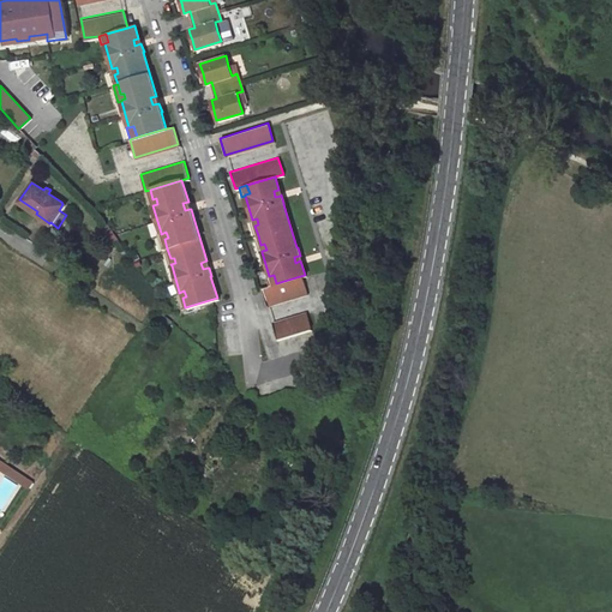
[(63,199),(51,190),(48,193),(61,202),(63,199)]
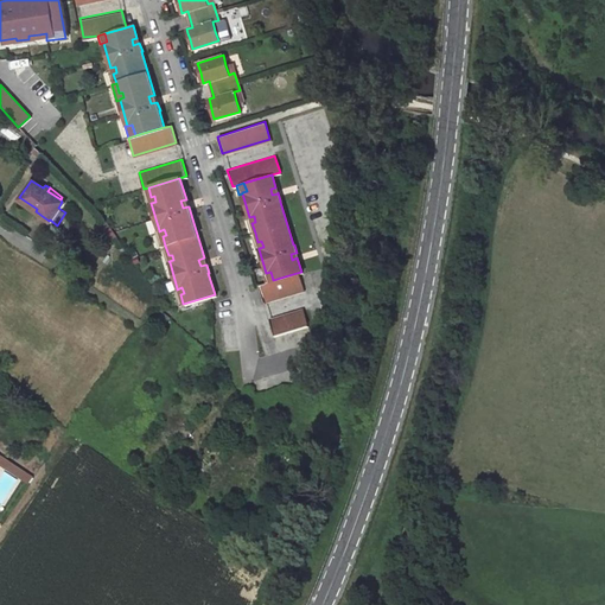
[(148,188),(144,189),(148,204),(151,203),(155,202),(154,196),(151,197),(148,188)]
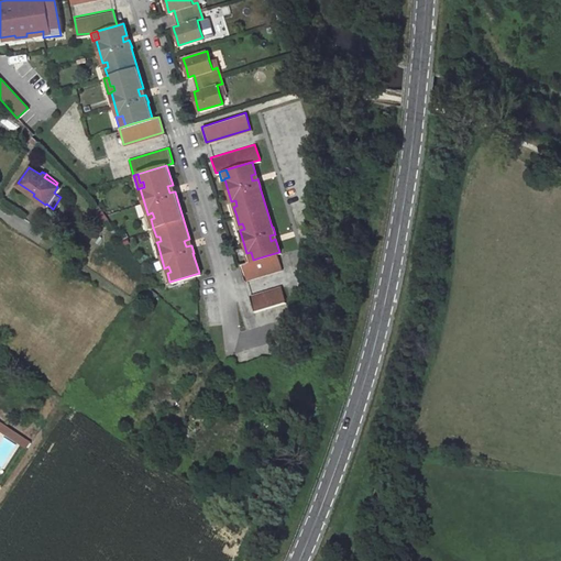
[(34,194),(18,183),(17,185),(33,196),(34,194)]
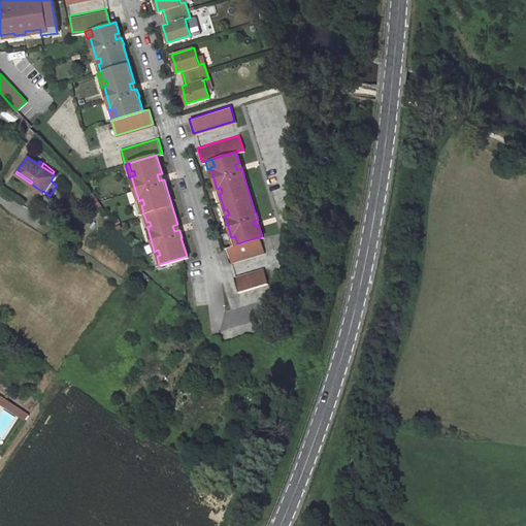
[(217,189),(214,190),(218,203),(222,202),(219,194),(222,193),(221,188),(217,189)]
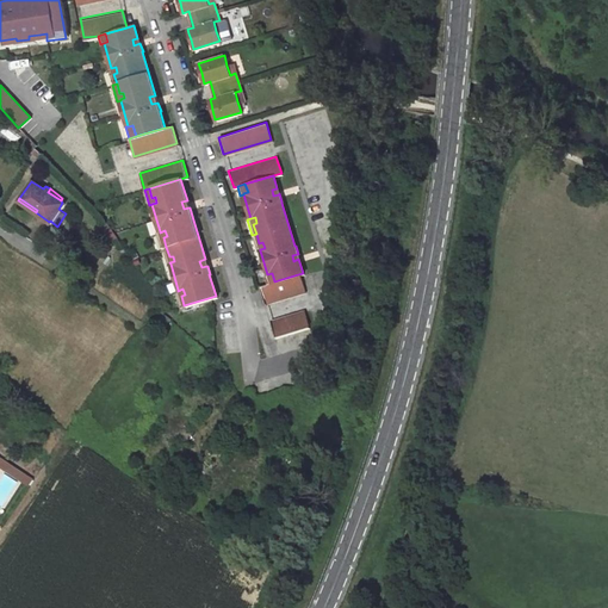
[(105,221),(98,227),(105,237),(113,233),(105,221)]
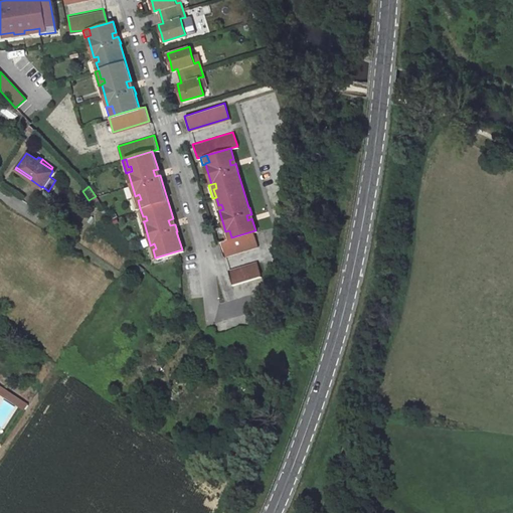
[(135,195),(133,196),(137,209),(140,208),(138,200),(141,199),(139,194),(135,196),(135,195)]
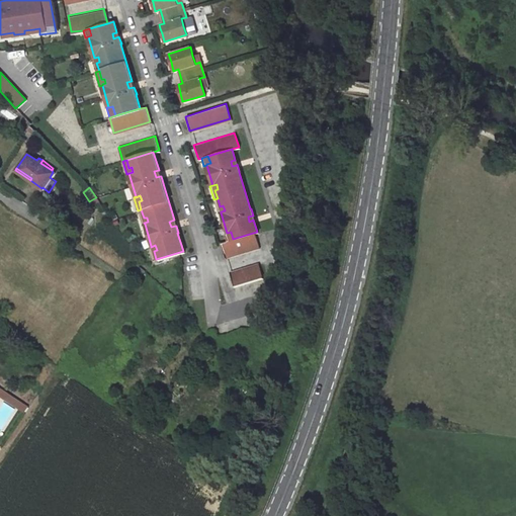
[(218,198),(213,199),(218,212),(221,212),(221,211),(225,210),(223,205),(220,206),(218,198)]
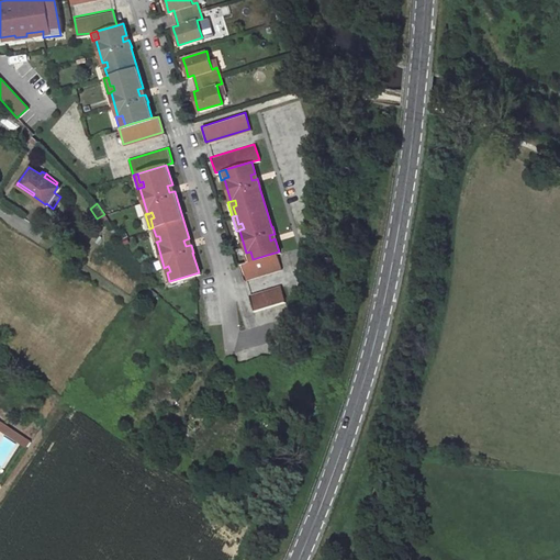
[(153,227),(149,228),(154,244),(157,243),(156,242),(160,241),(159,236),(156,236),(153,227)]
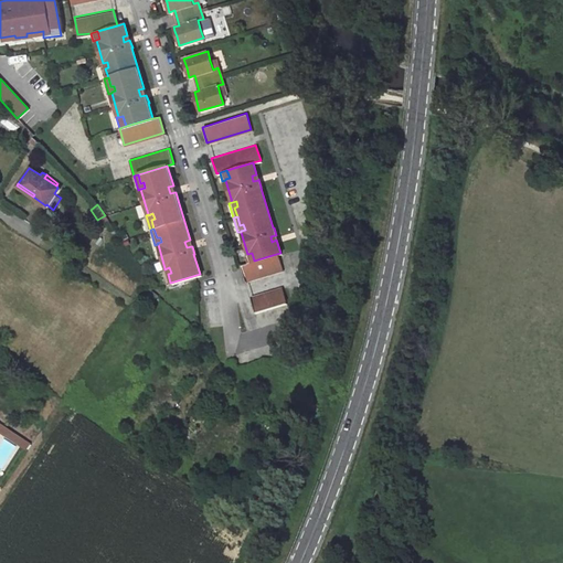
[(247,254),(244,254),(247,263),(254,261),(252,253),(247,254)]
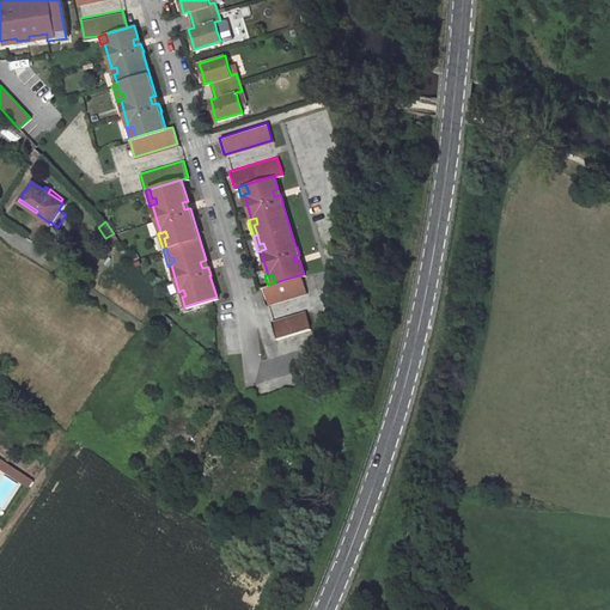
[(299,275),(275,282),(268,285),(260,287),(266,304),(305,292),(299,275)]
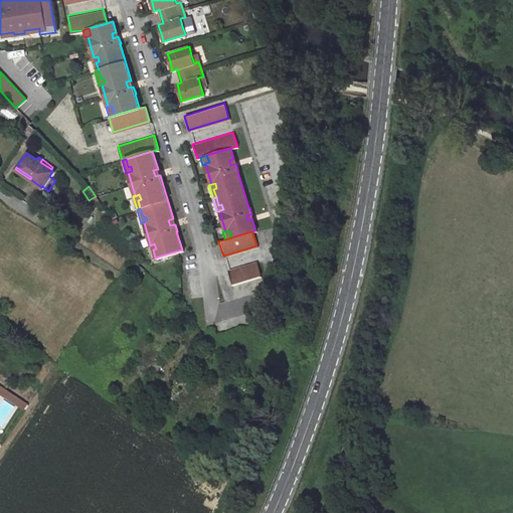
[(150,244),(148,245),(152,259),(155,258),(153,249),(156,248),(154,243),(150,245),(150,244)]
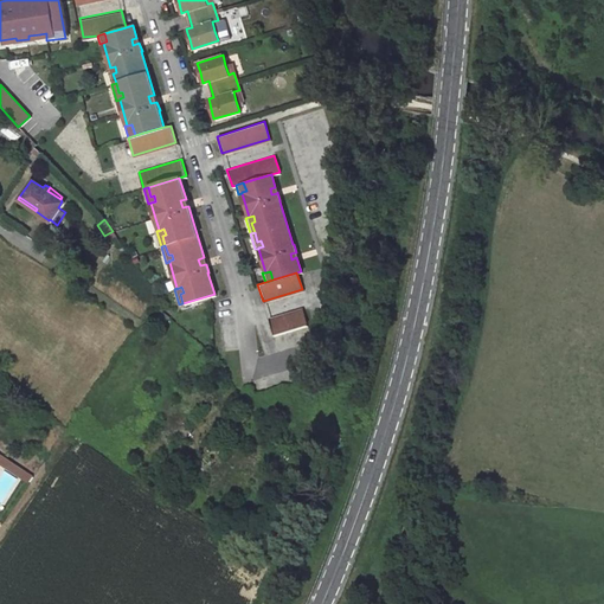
[(301,307),(277,315),(282,332),(307,325),(301,307)]
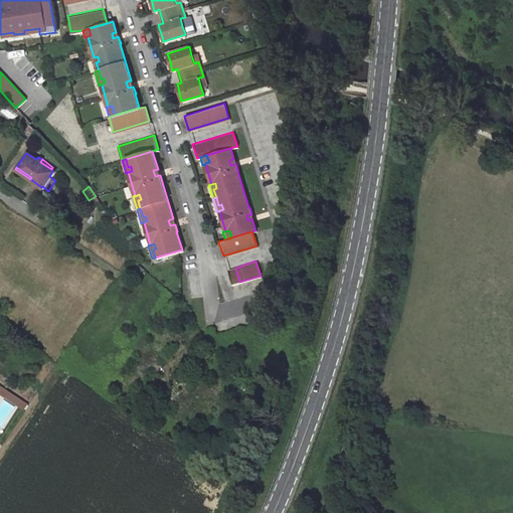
[(142,269),(134,262),(130,267),(139,274),(142,269)]
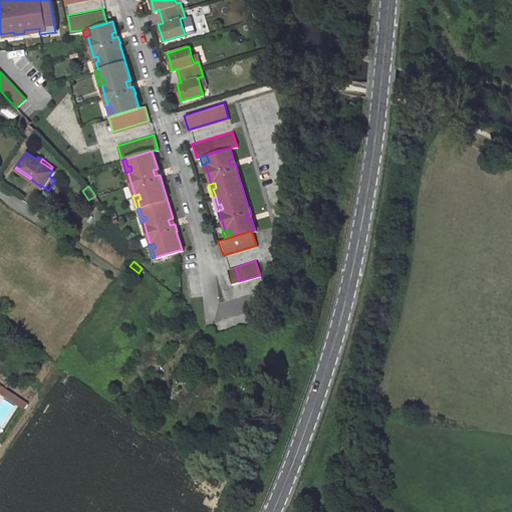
[(235,267),(227,269),(231,283),(239,281),(235,267)]
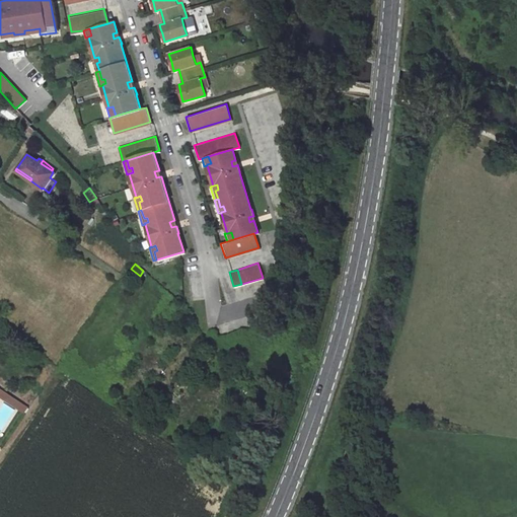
[(89,317),(93,312),(85,307),(82,312),(89,317)]
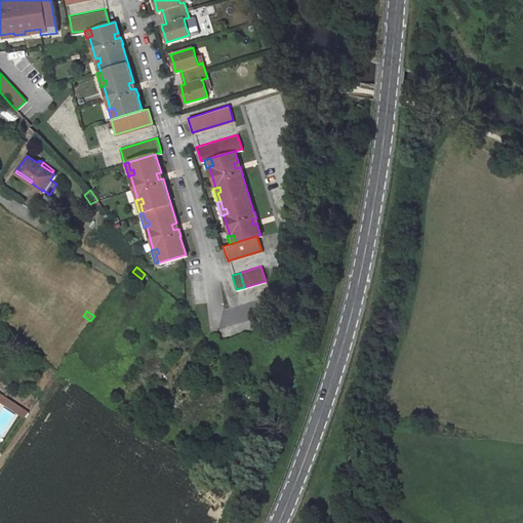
[(26,410),(0,394),(0,402),(22,416),(26,410)]
